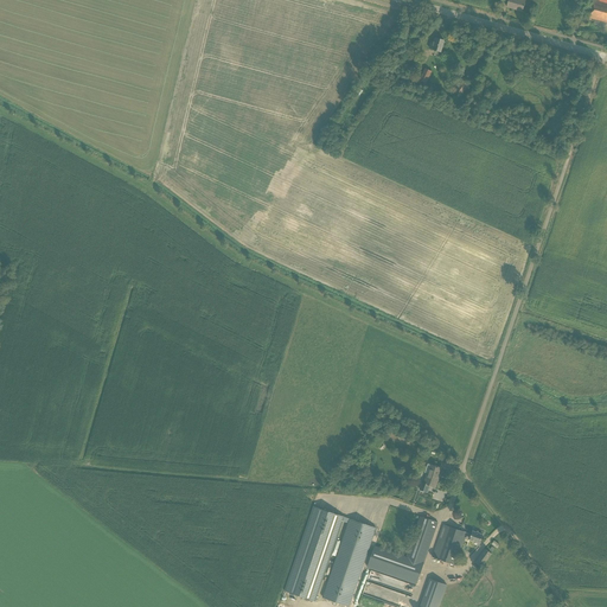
[(519,0),(509,0),(509,1),(506,7),(512,8),(512,7),(523,10),(523,7),(524,7),(524,6),(525,1),(519,0)]
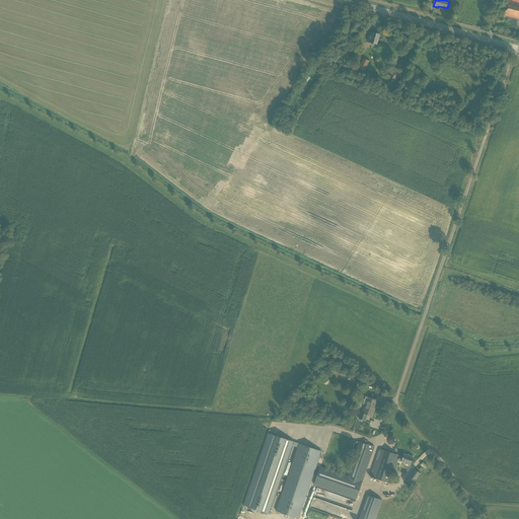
[(518,0),(508,0),(504,14),(503,19),(517,23),(518,17),(518,0)]
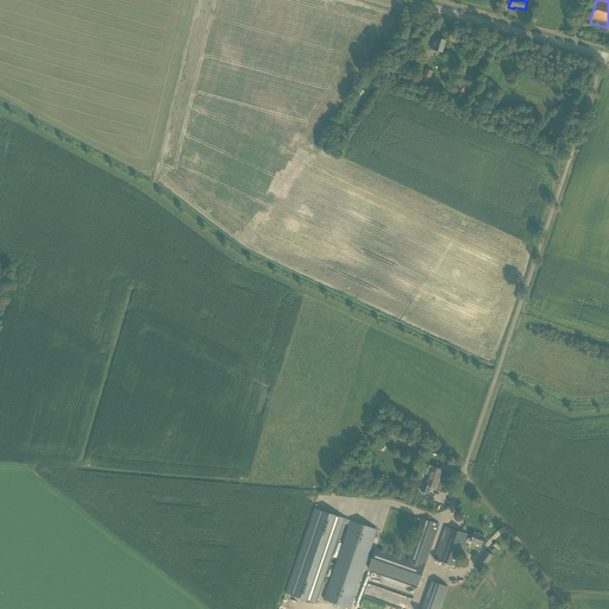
[(433,42),(432,48),(432,49),(443,52),(445,41),(437,38),(435,43),(433,42)]
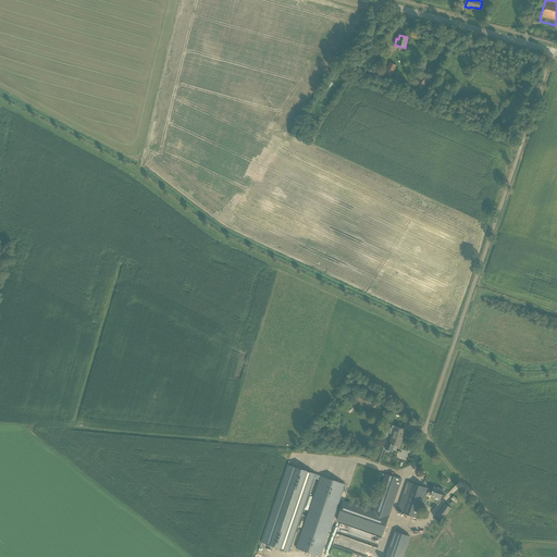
[(390,63),(385,73),(391,76),(396,65),(390,63)]
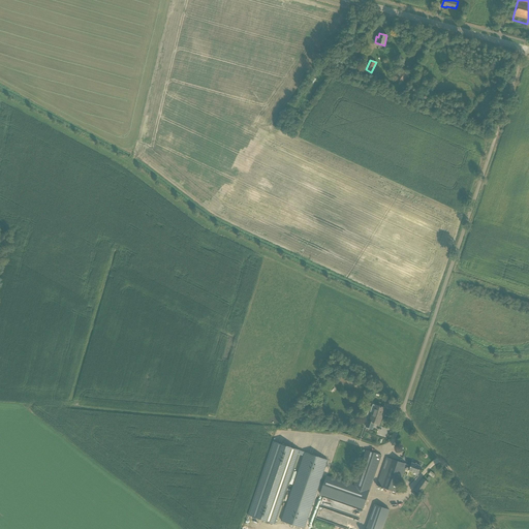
[(397,79),(402,83),(409,71),(403,67),(397,79)]
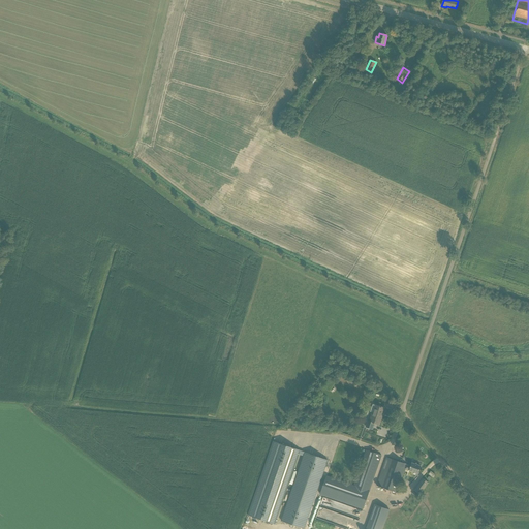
[(366,427),(368,428),(372,429),(374,424),(379,425),(382,416),(381,416),(383,408),(376,405),(373,413),(371,412),(371,413),(372,414),(369,422),(368,422),(366,427)]
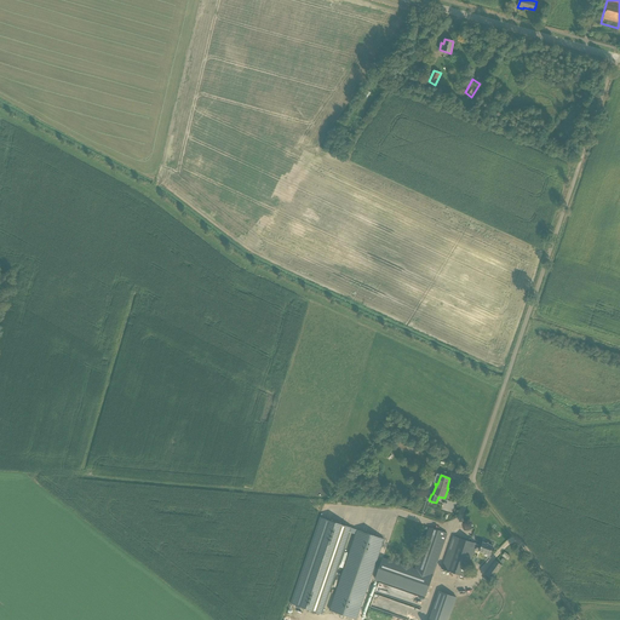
[(322,614),(351,529),(351,528),(348,527),(320,517),(291,603),(322,614)]
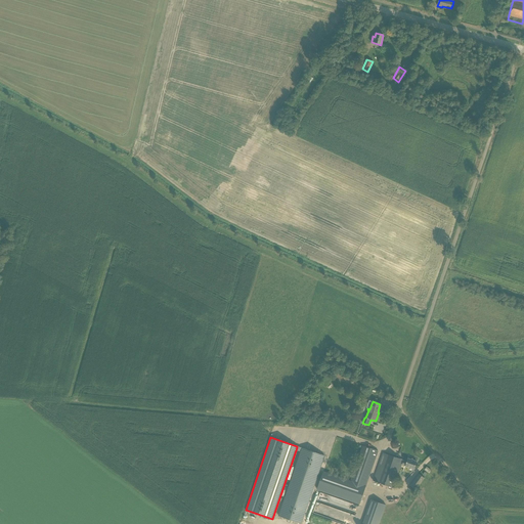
[(362,445),(350,481),(365,486),(378,451),(362,445)]
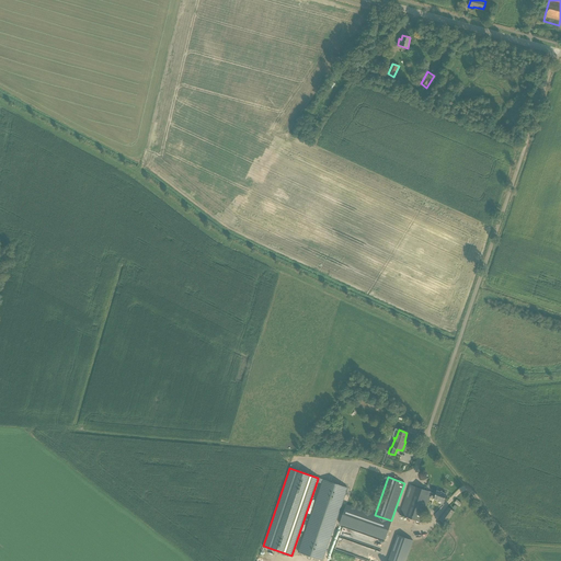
[(323,560),(347,488),(322,479),(297,552),(323,560)]
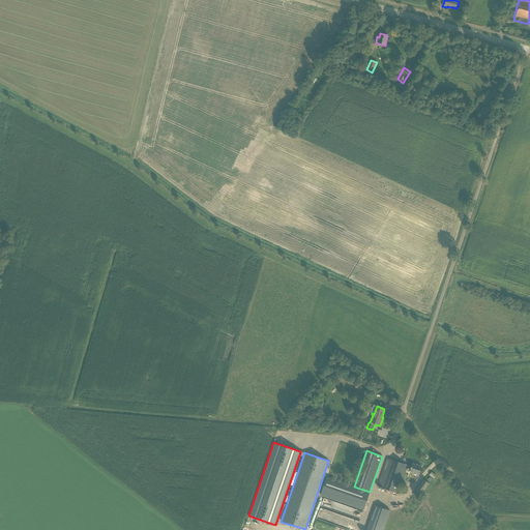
[(385,463),(377,487),(398,494),(405,475),(399,473),(402,464),(387,458),(385,463)]
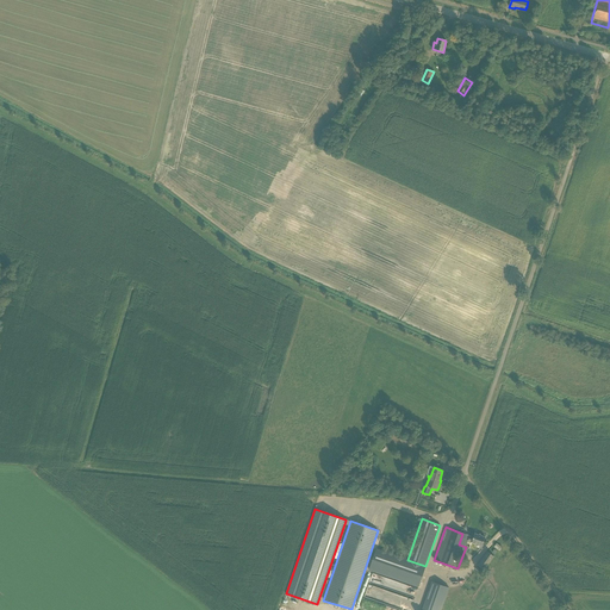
[(466,547),(467,541),(483,546),(484,543),(485,537),(474,534),(473,537),(468,536),(468,535),(462,534),(459,545),(466,547)]
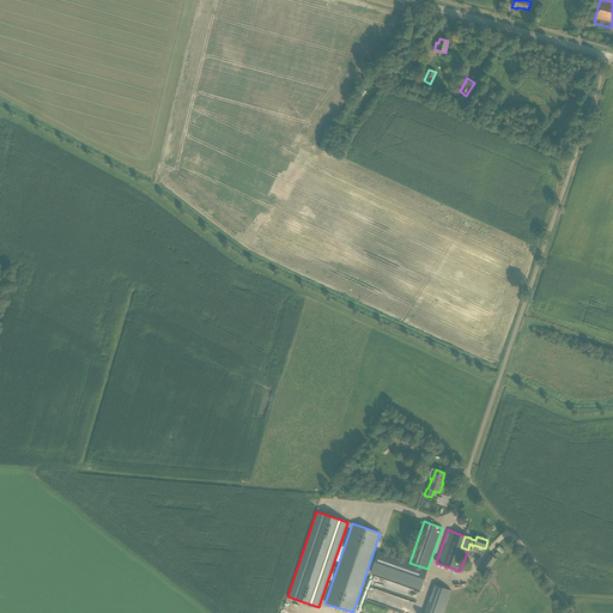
[(420,590),(428,569),(410,563),(378,552),(371,572),(420,590)]
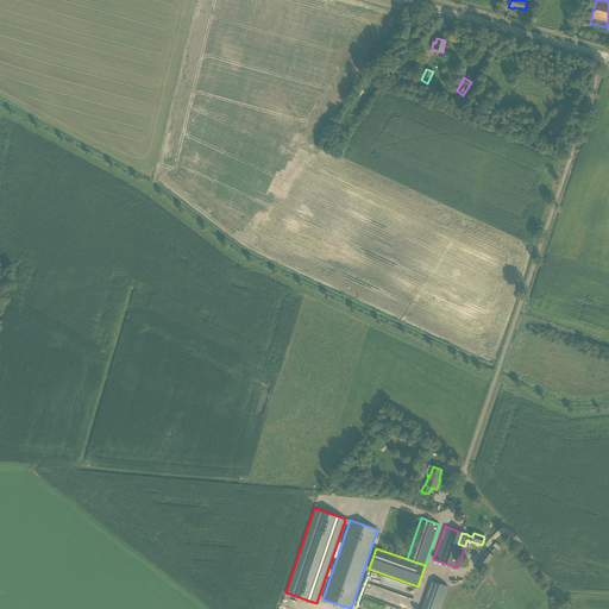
[(477,564),(484,569),(494,556),(487,551),(477,564)]
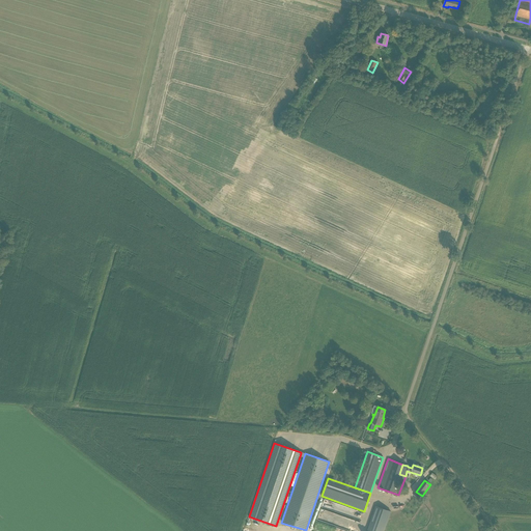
[(367,530),(384,530),(391,511),(375,506),(367,530)]
